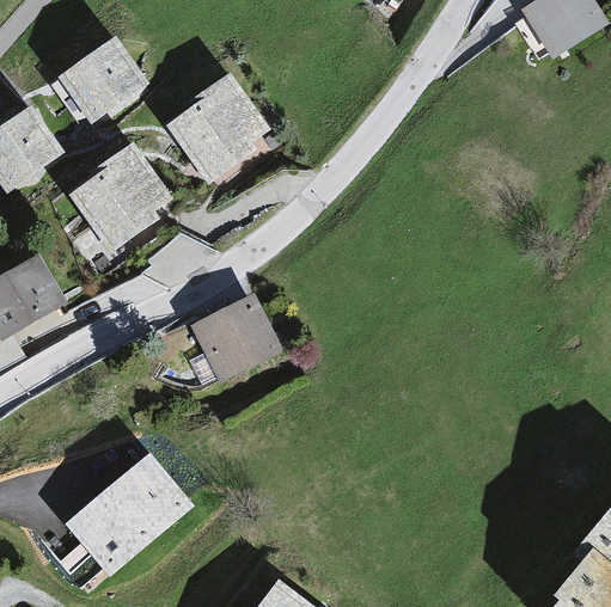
[(541,0),(523,11),(553,59),(608,25),(592,0),(541,0)]
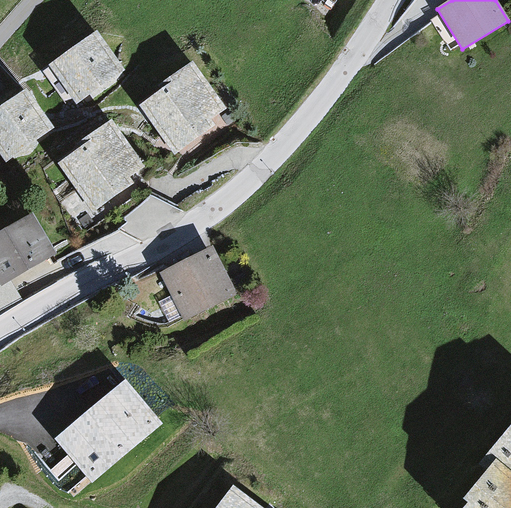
[(98,29),(48,63),(75,102),(125,68),(98,29)]
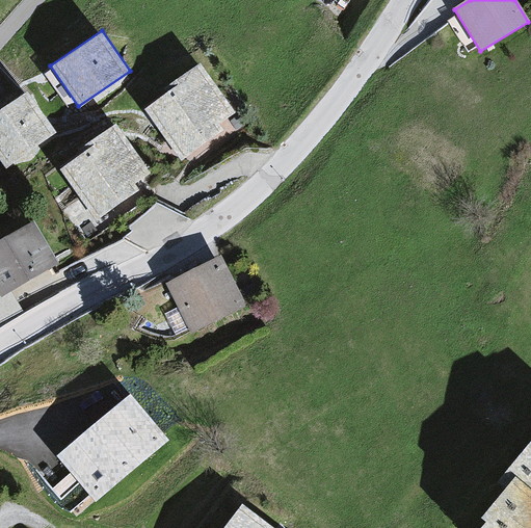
[(202,69),(144,109),(181,160),(238,120),(202,69)]
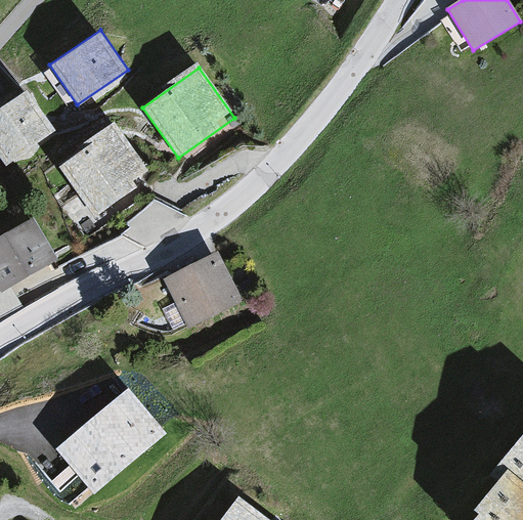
[(26,90),(0,107),(0,154),(6,164),(54,131),(26,90)]
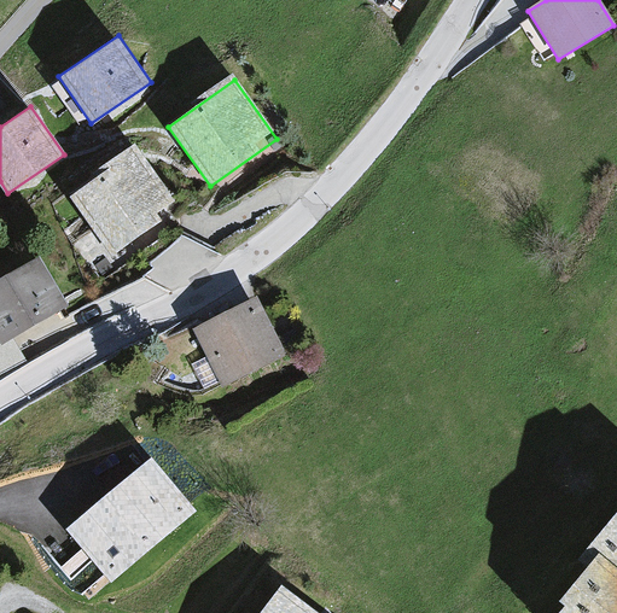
[(138,149),(70,197),(111,254),(179,205),(138,149)]
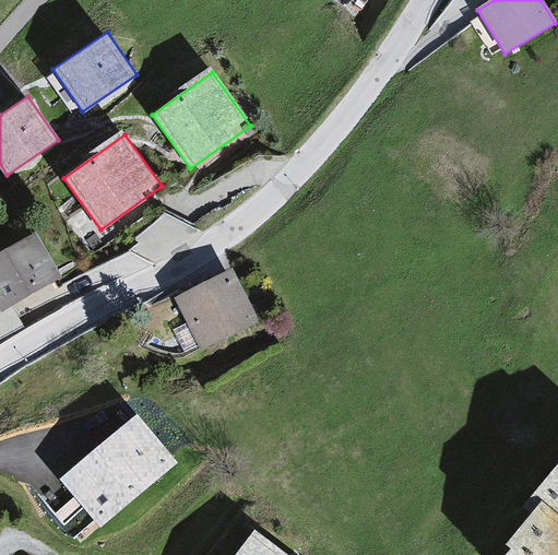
[(34,231),(0,249),(0,309),(1,311),(61,275),(34,231)]
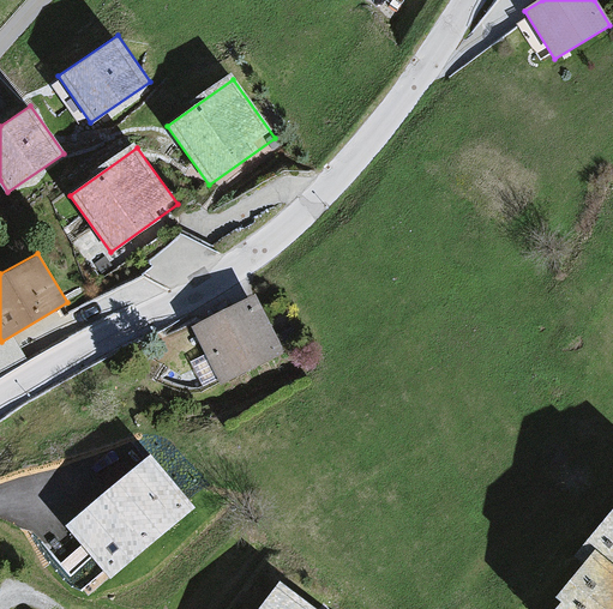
[(256,295),(190,326),(217,384),(283,353),(256,295)]
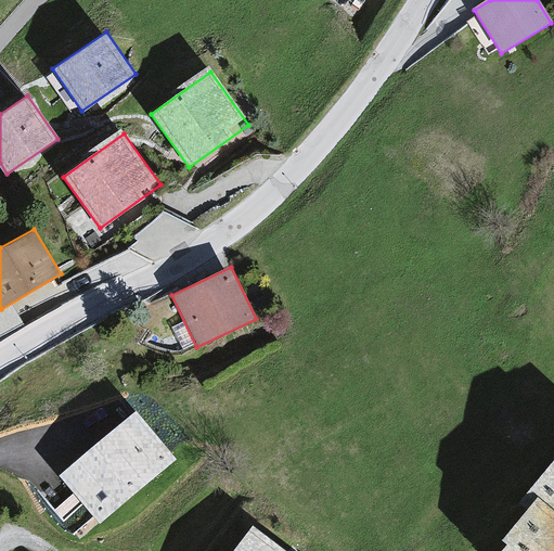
[(59,455),(101,511),(182,449),(140,394),(59,455)]
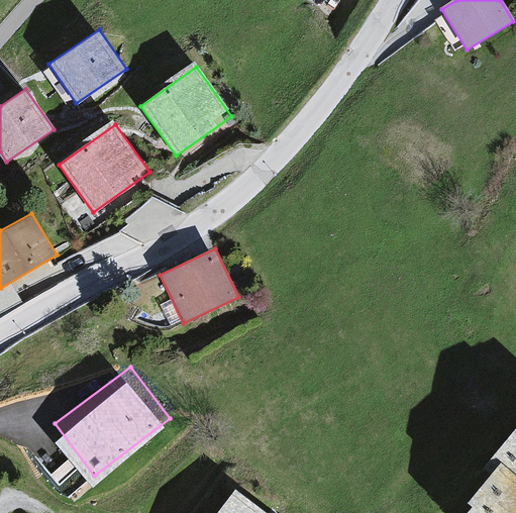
[(70,493),(92,479),(61,433),(39,447),(70,493)]
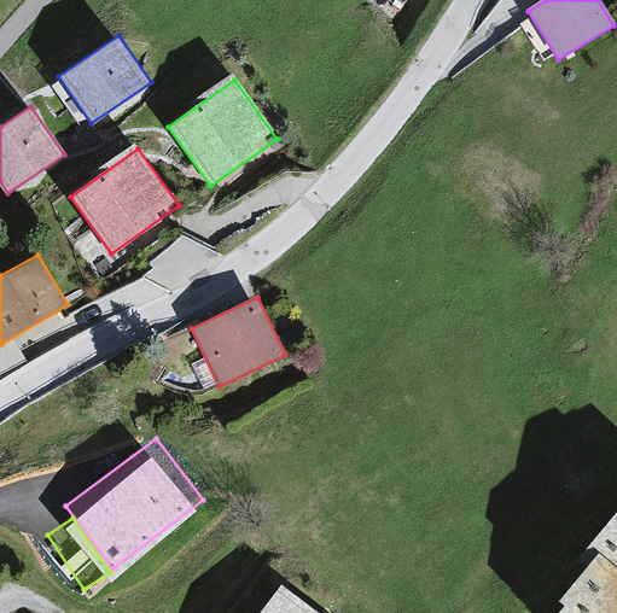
[(616,530),(558,612),(616,612),(616,530)]
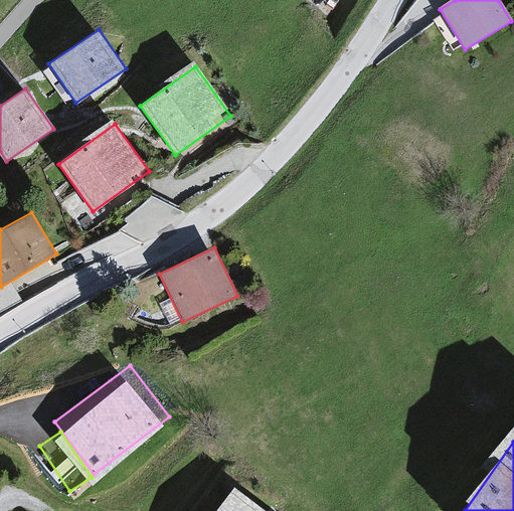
[(257,510),(234,492),(217,510),(257,510)]
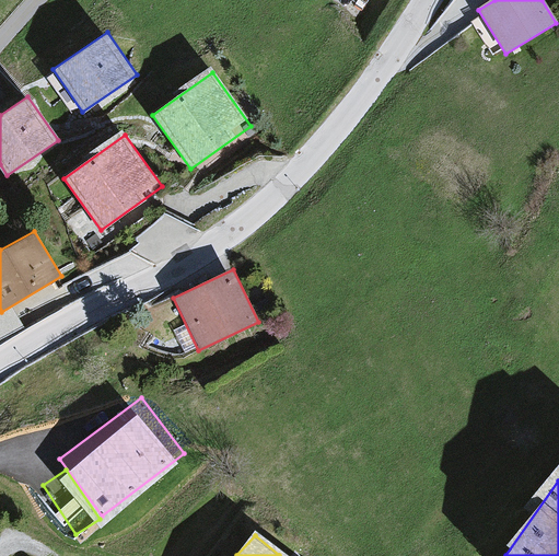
All buildings are outlined.
